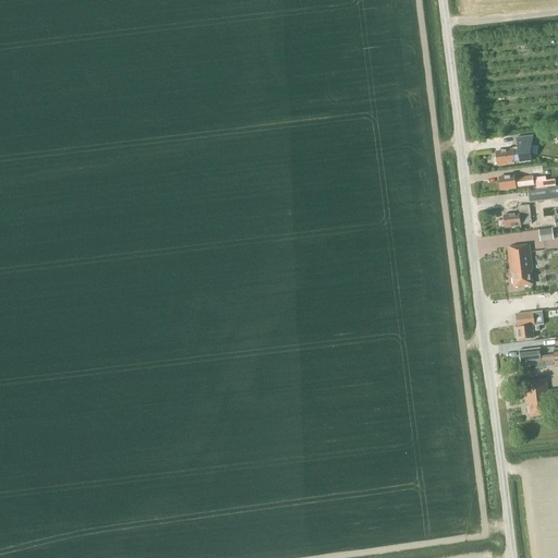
[(530,154),(533,136),(516,138),(518,149),(495,153),(497,166),(514,164),(514,162),(519,162),(519,164),(531,162),(530,154)]
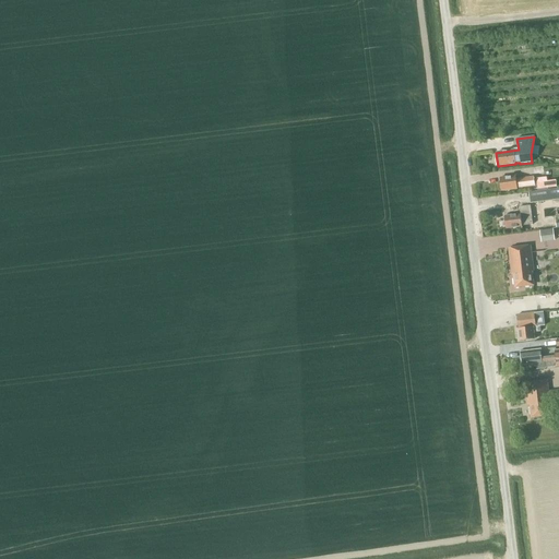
[(516,188),(534,186),(533,177),(515,179),(515,176),(499,178),(501,191),(516,189),(516,188)]
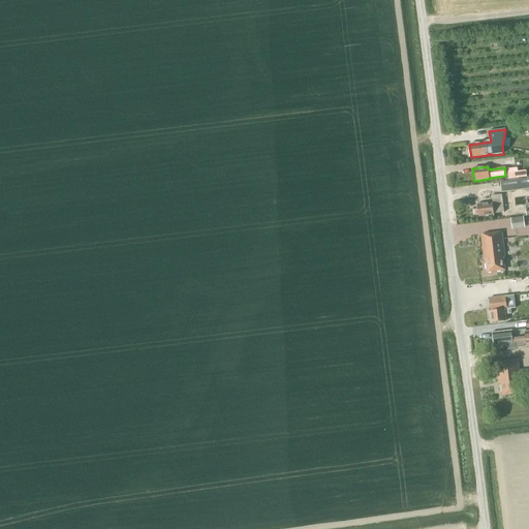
[(528,178),(500,182),(501,193),(528,189),(528,178)]
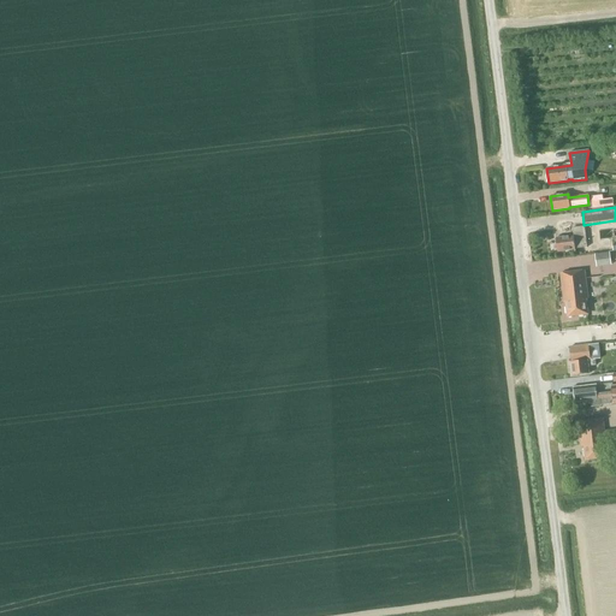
[(587,248),(584,226),(572,229),(573,236),(556,238),(557,253),(575,250),(575,249),(587,248)]
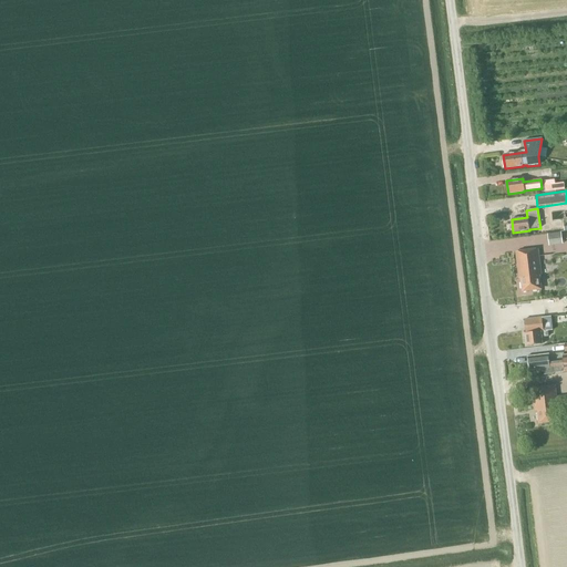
[(563,245),(562,233),(547,234),(548,246),(563,245)]
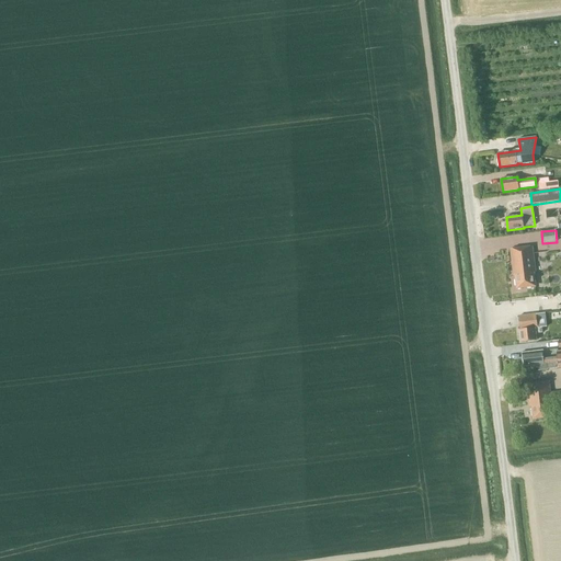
[(534,273),(536,273),(533,247),(510,249),(513,275),(515,275),(516,288),(535,286),(534,273)]
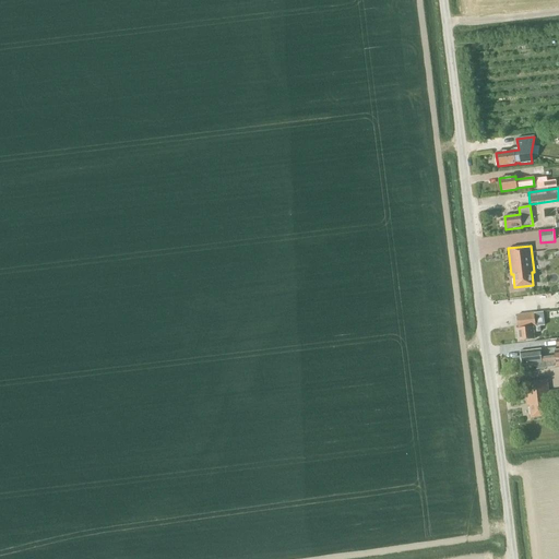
[(539,326),(545,325),(543,312),(516,316),(518,329),(520,341),(535,340),(534,332),(540,332),(539,326)]
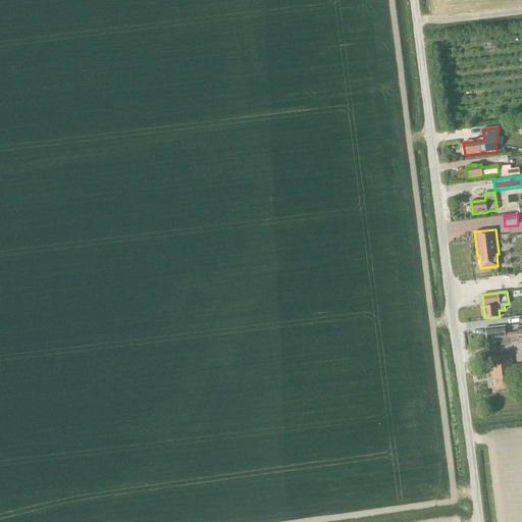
[(488,341),(501,340),(502,346),(510,345),(510,344),(521,342),(521,327),(519,328),(518,325),(505,327),(505,326),(486,328),(487,333),(485,334),(486,337),(487,338),(488,341)]
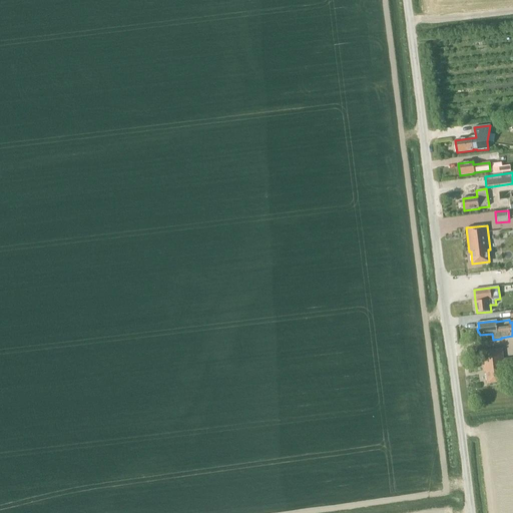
[(512,357),(503,359),(502,349),(481,352),(484,372),(486,372),(487,384),(504,382),(503,371),(512,369),(512,357)]
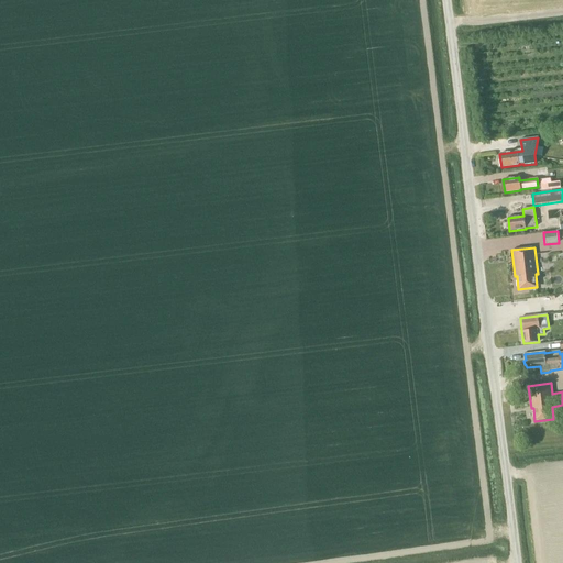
All buildings are outlined.
